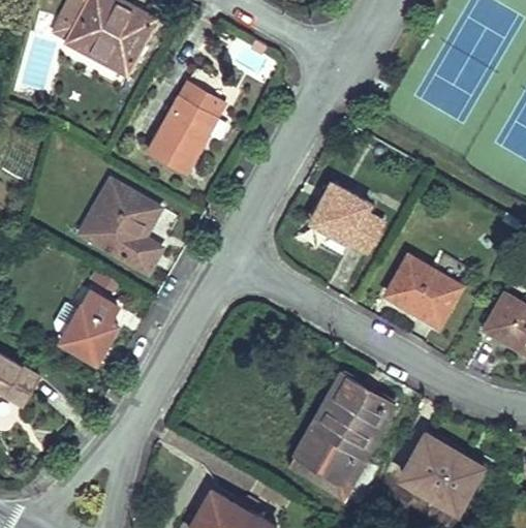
[(125,71),(155,17),(123,0),(66,0),(60,12),(75,21),(67,36),(65,38),(125,71)]
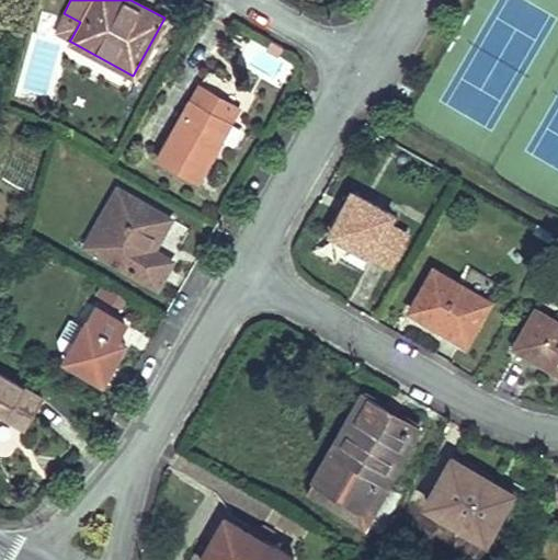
[(80,22),(64,13),(55,30),(71,38),(80,22)]
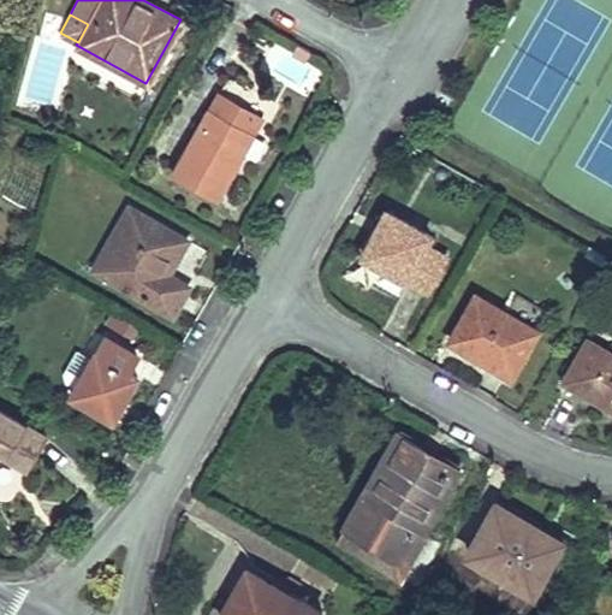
[(217,93),(171,176),(214,200),(251,132),(250,132),(259,117),(217,93)]
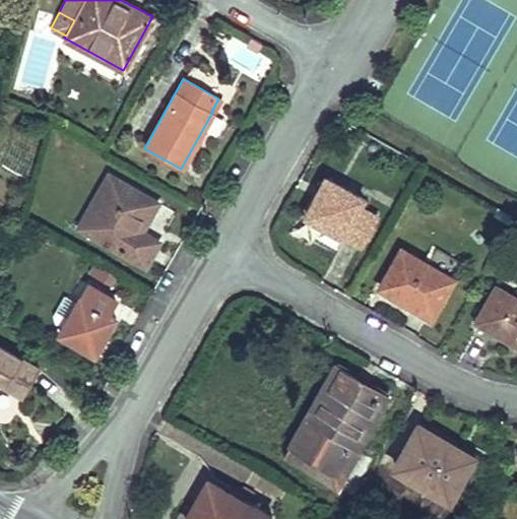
[(108,175),(77,228),(143,265),(157,241),(140,231),(156,202),(108,175)]
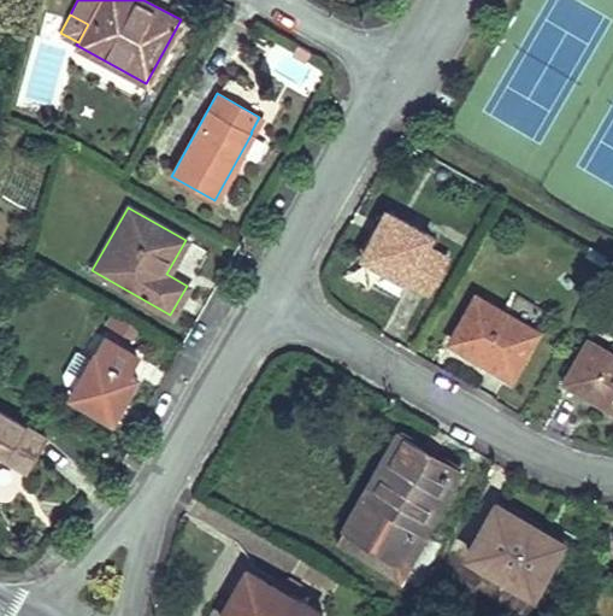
[(430,234),(385,210),(361,254),(425,289),(444,256),(429,247),(424,245),(430,234)]
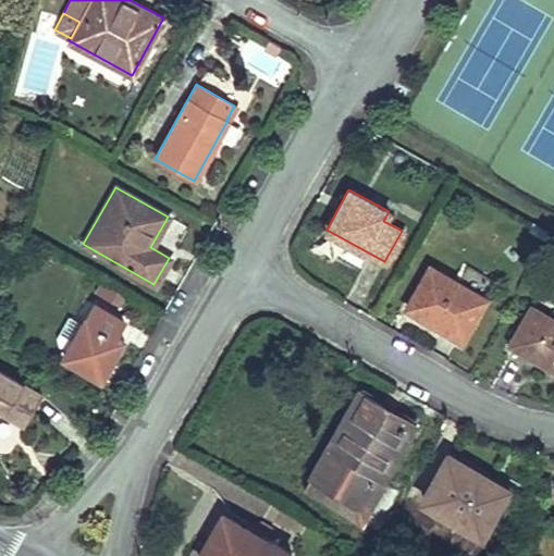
[(389,211),(383,221),(388,223),(393,213),(389,211)]
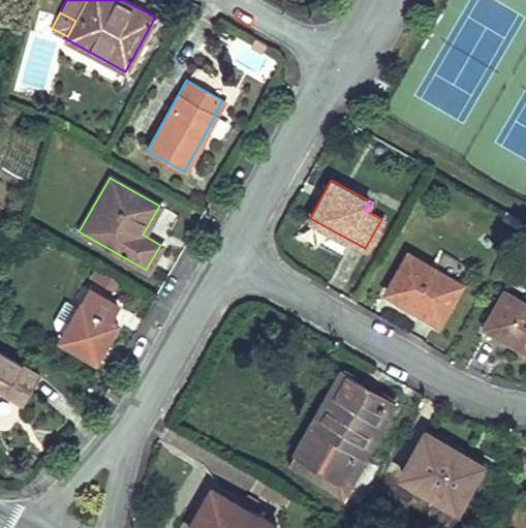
[(427,264),(407,252),(384,291),(412,307),(410,311),(436,325),(461,283),(447,275),(427,264)]
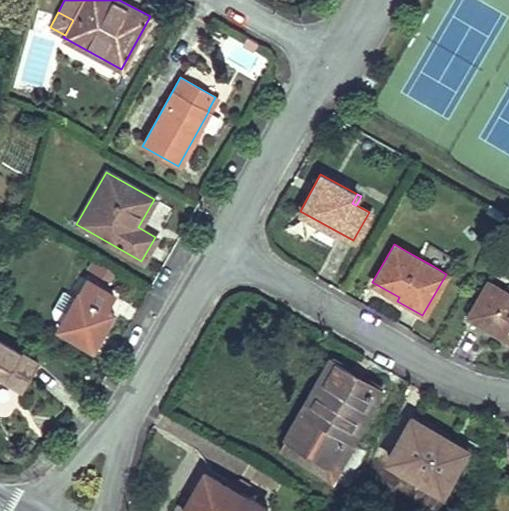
[(413,255),(433,266),(438,256),(419,245),(413,255)]
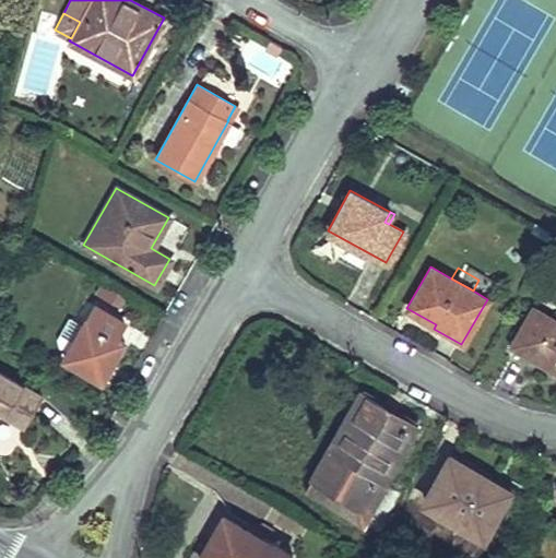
[(81,328),(93,306),(83,300),(71,322),(81,328)]
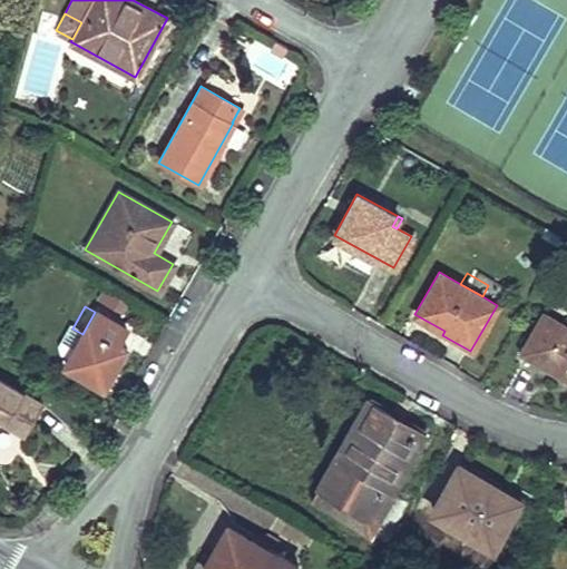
[(65,366),(103,388),(125,347),(116,343),(125,329),(95,312),(82,334),(65,366)]
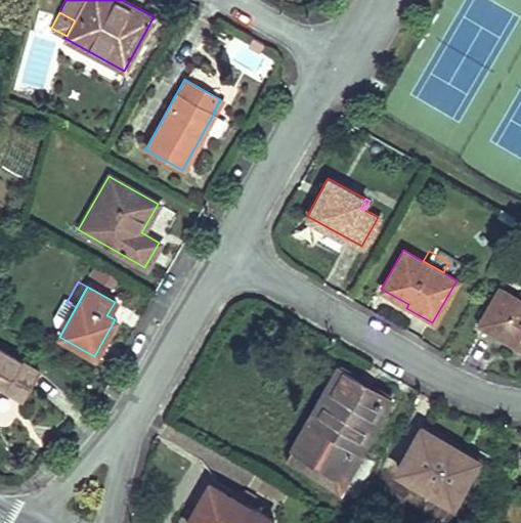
[(479,322),(520,346),(520,301),(498,289),(479,322)]
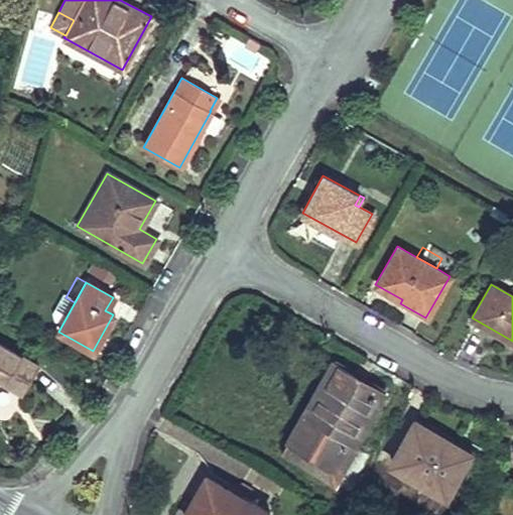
[(36,367),(0,346),(0,380),(4,383),(7,379),(24,389),(36,367)]
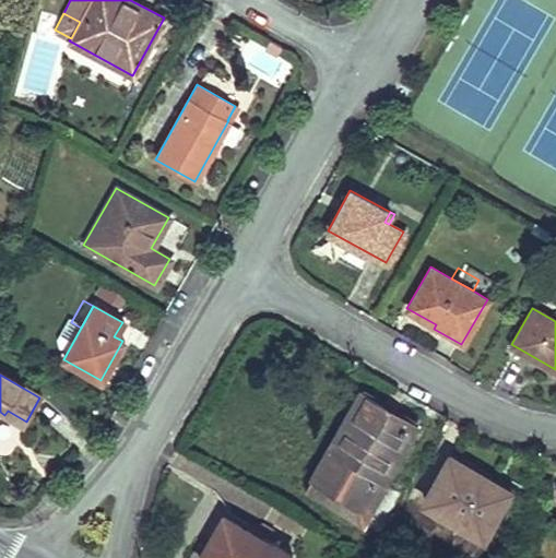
[(358,392),(309,477),(358,506),(375,477),(382,482),(415,425),(394,412),(391,417),(377,410),(380,404),(358,392)]
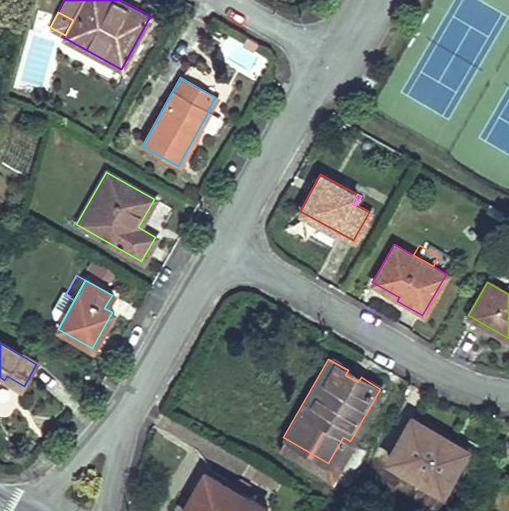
[(348,370),(345,375),(358,382),(361,377),(348,370)]
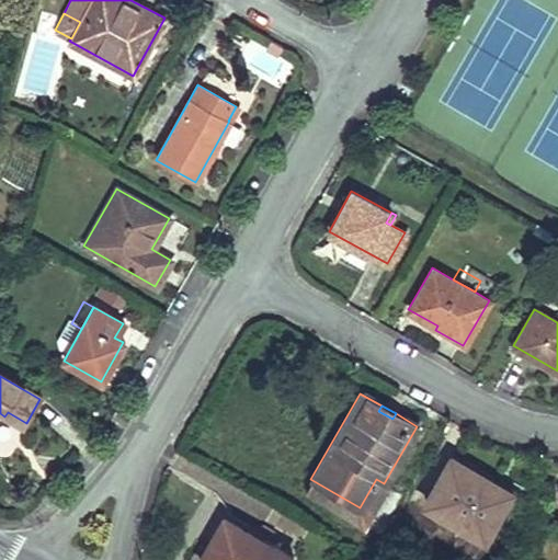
[(26,423),(8,412),(4,416),(23,429),(26,423)]
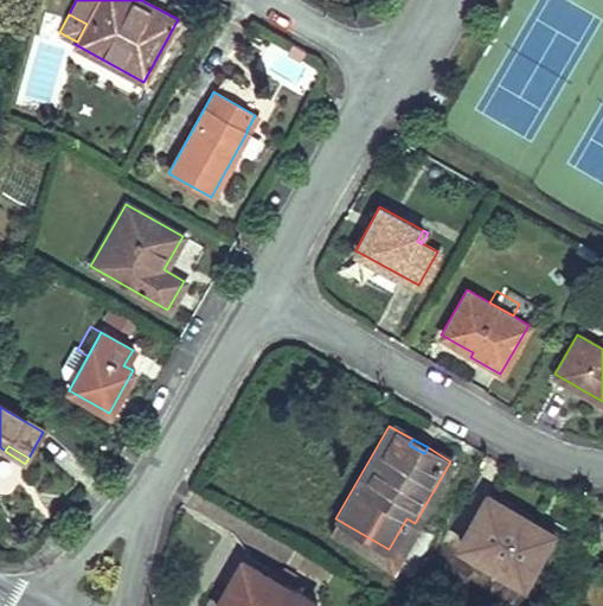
[(524,581),(551,531),(487,496),(459,544),(524,581)]
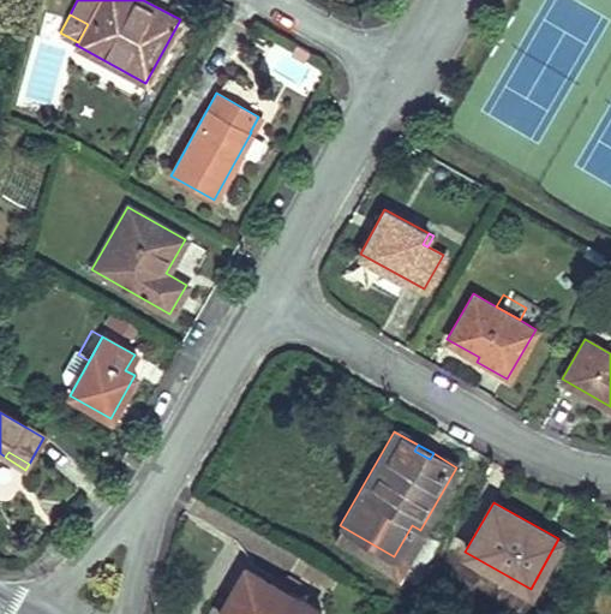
[(420,530),(412,525),(394,556),(340,525),(333,537),(399,576),(424,532),(420,530)]
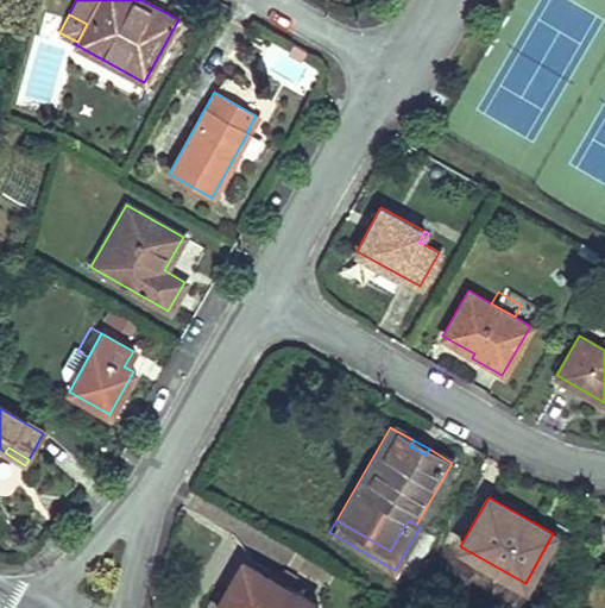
[(314,607),(317,605),(288,587),(276,581),(241,562),(215,607),(314,607)]
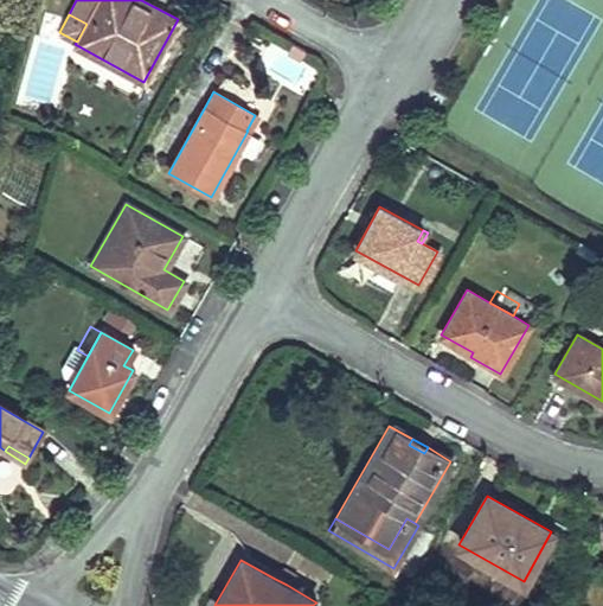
[(265,573),(275,579),(287,585),(293,574),(282,568),(268,568),(265,573)]
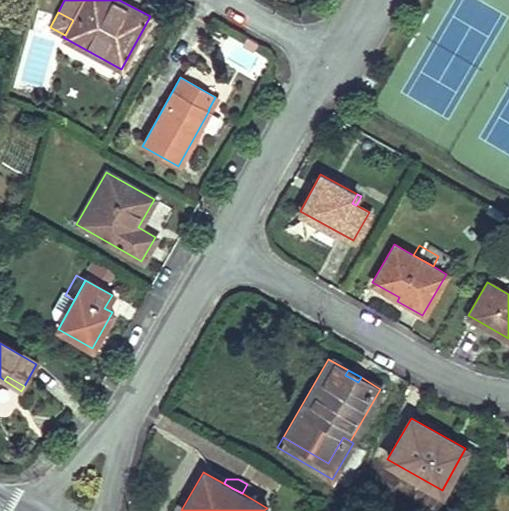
All buildings are outlined.
